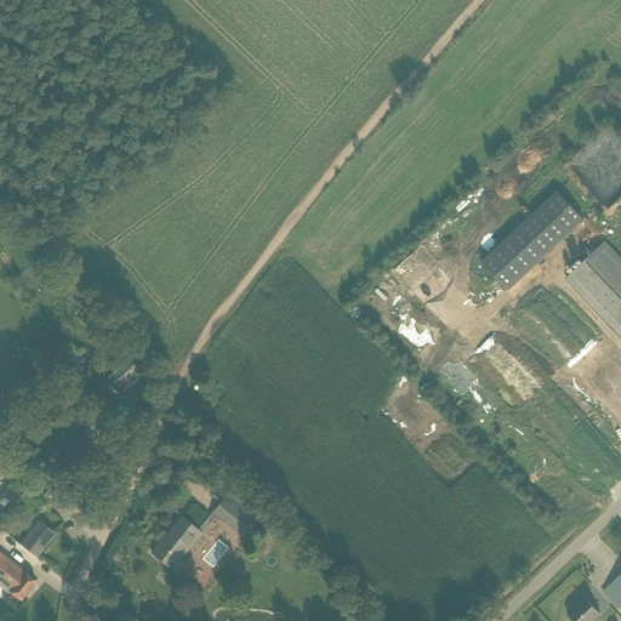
[(517,229),(543,257),(584,220),(557,192),(517,229)]
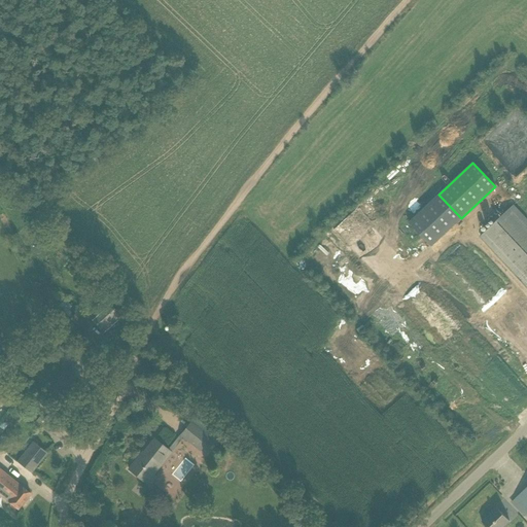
[(481,236),(526,285),(526,219),(514,206),(481,236)]
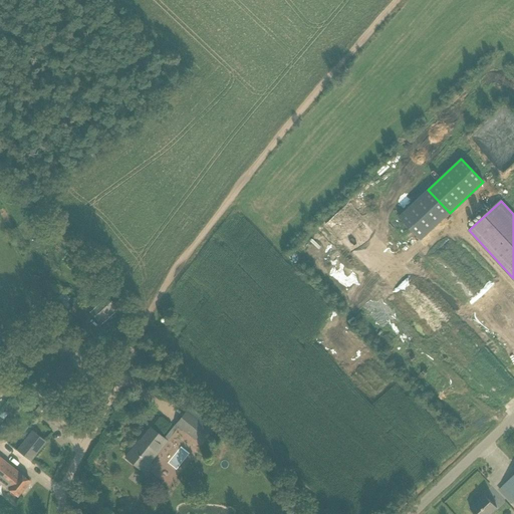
[(390,282),(432,329),(446,316),(404,269),(390,282)]
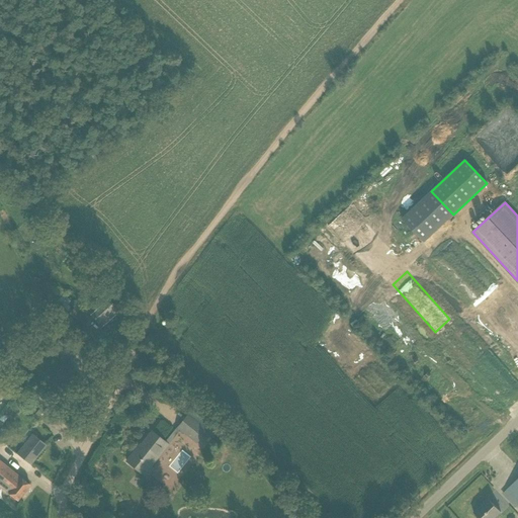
[(91,315),(94,319),(101,326),(118,312),(108,299),(91,315)]
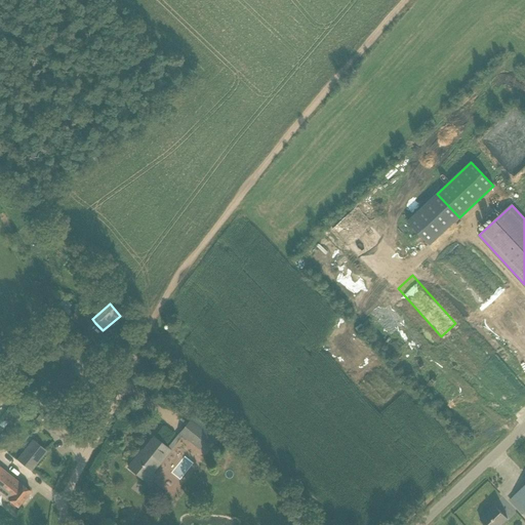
[(41,307),(32,313),(35,318),(44,313),(41,307)]
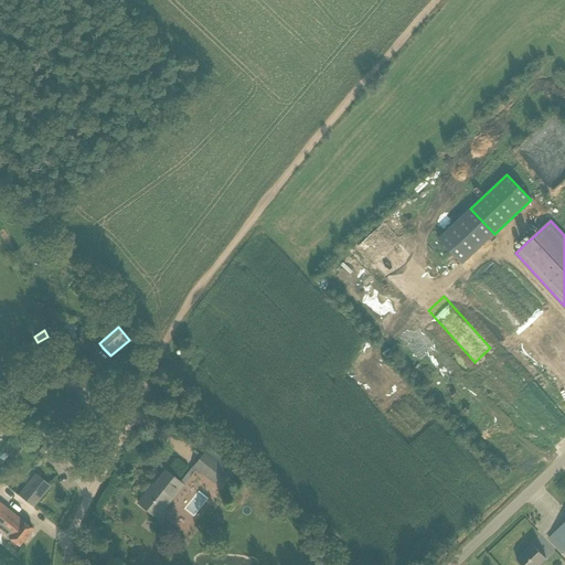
[(74,342),(86,356),(96,348),(83,333),(74,342)]
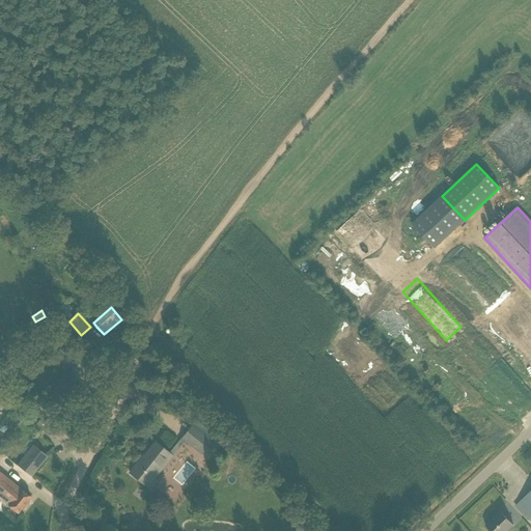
[(76,330),(66,319),(59,327),(68,336),(76,330)]
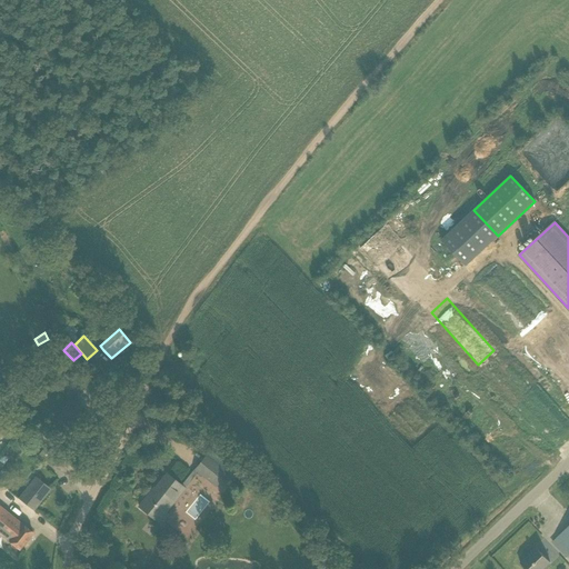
[(61,379),(78,395),(86,386),(68,371),(61,379)]
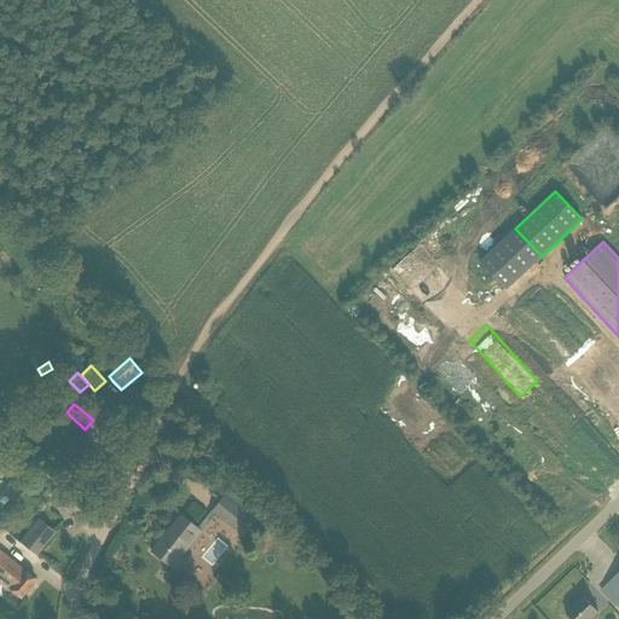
[(9,427),(19,437),(34,420),(23,410),(9,427)]
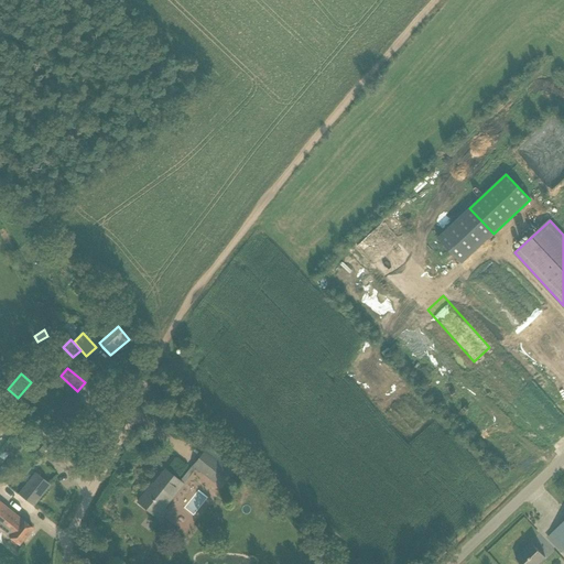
[(38,451),(52,462),(57,455),(44,444),(38,451)]
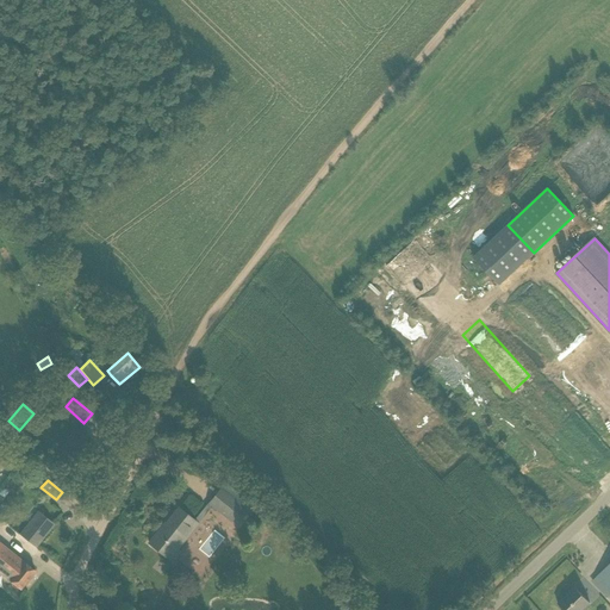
[(209,503),(231,521),(242,509),(219,491),(209,503)]
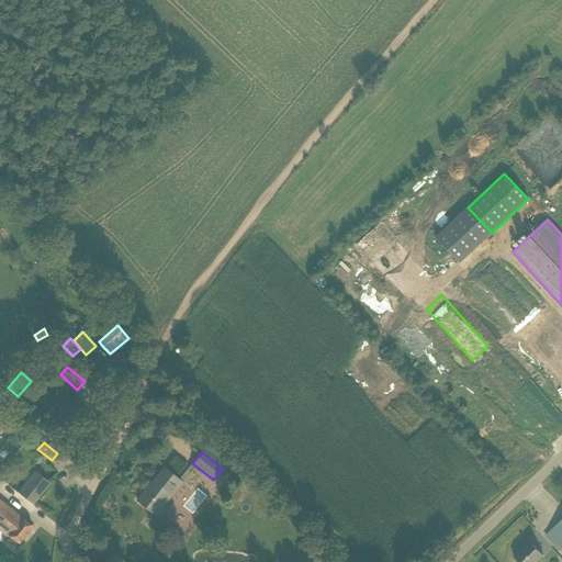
[(137,501),(145,507),(158,517),(164,509),(159,505),(179,480),(165,468),(153,483),(155,484),(146,494),(144,492),(137,501)]
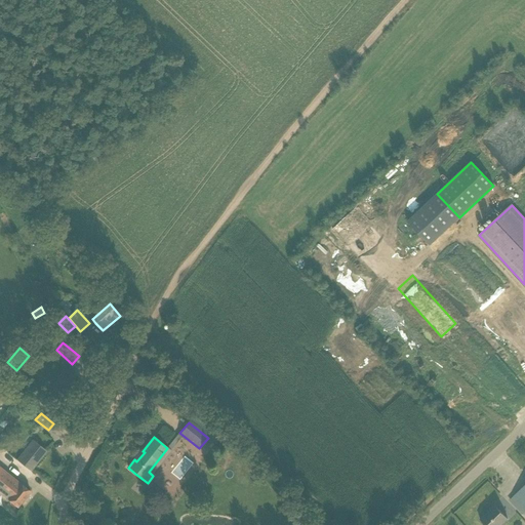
[(16,460),(31,472),(47,451),(32,440),(16,460)]
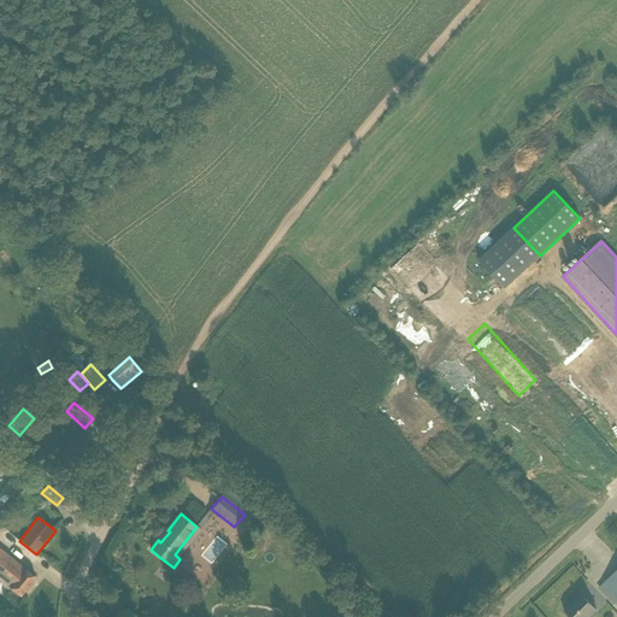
[(0,580),(11,588),(12,589),(11,591),(11,593),(15,595),(17,595),(18,594),(21,597),(35,577),(0,548),(0,580)]
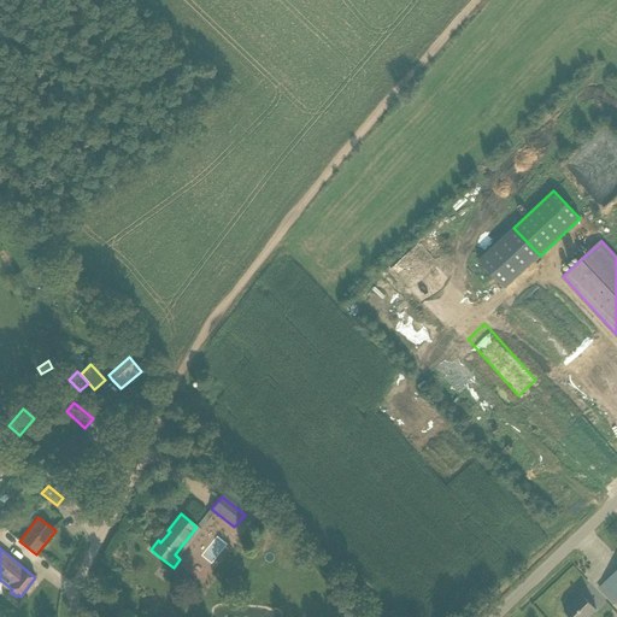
[(616,569),(604,582),(616,597),(616,569)]
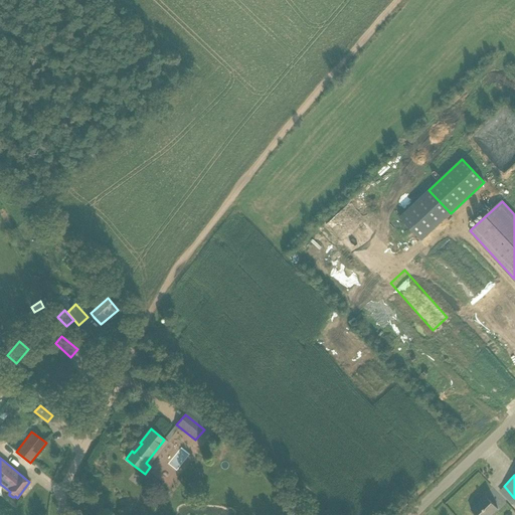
[(471,510),(476,514),(491,514),(498,509),(485,496),(471,510)]
